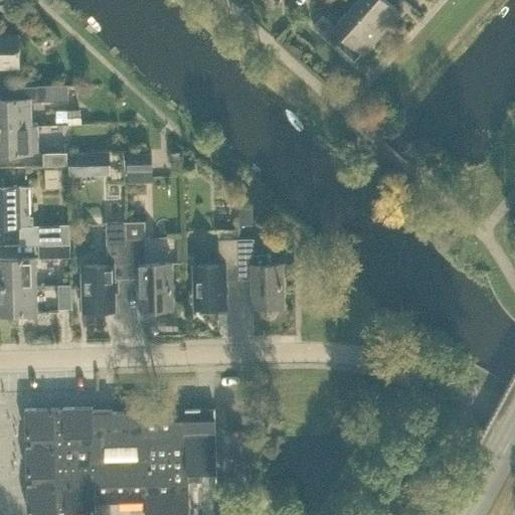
[(357,0),(351,7),(382,34),(400,13),(385,0),(357,0)]
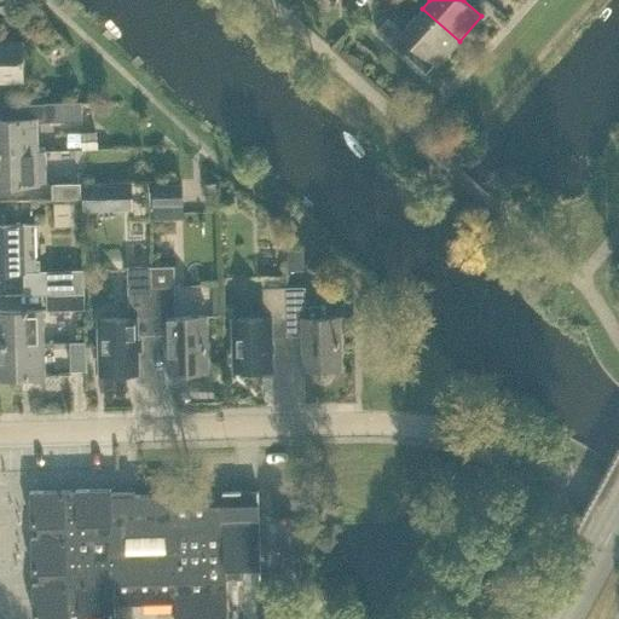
[(0,11),(13,11),(13,1),(0,1),(0,11)]
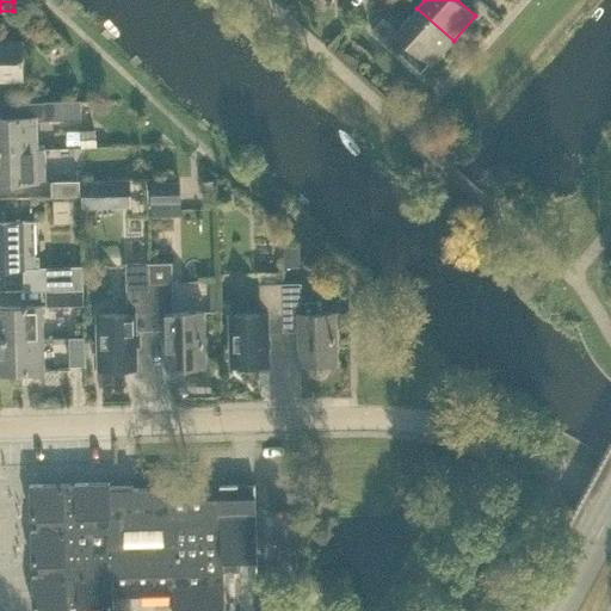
[(432,65),(454,41),(417,8),(396,30),(382,18),(371,30),(399,55),(408,43),(432,65)]
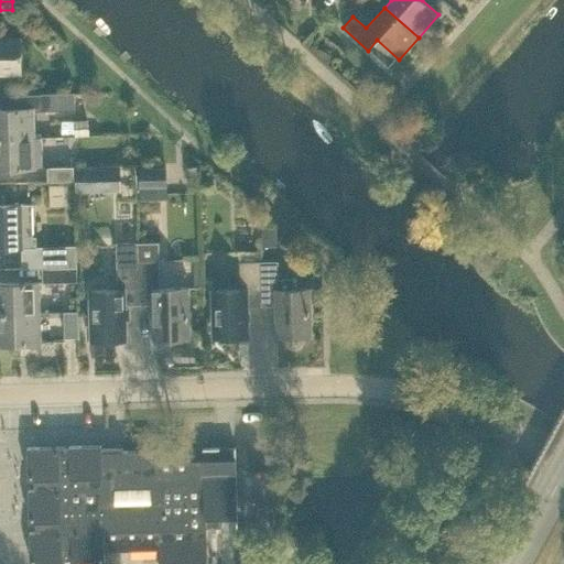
[(0,74),(21,74),(20,39),(0,39),(0,74)]
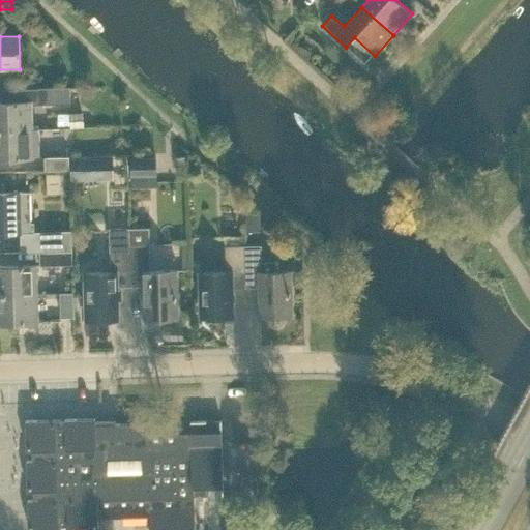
[(69,87),(39,88),(39,104),(70,102),(69,87)]
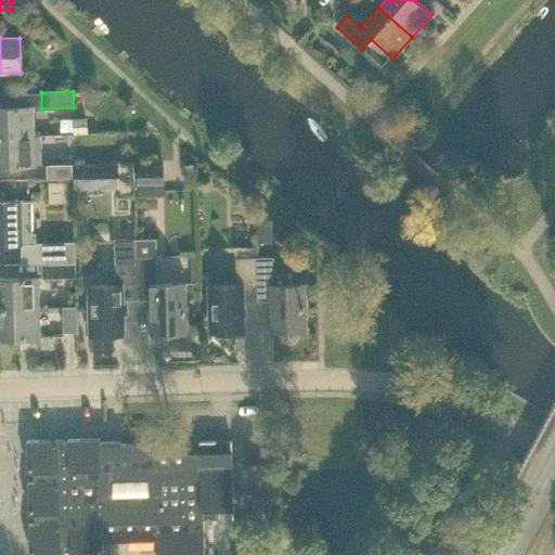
[(0,136),(34,136),(33,106),(0,106),(0,136)]
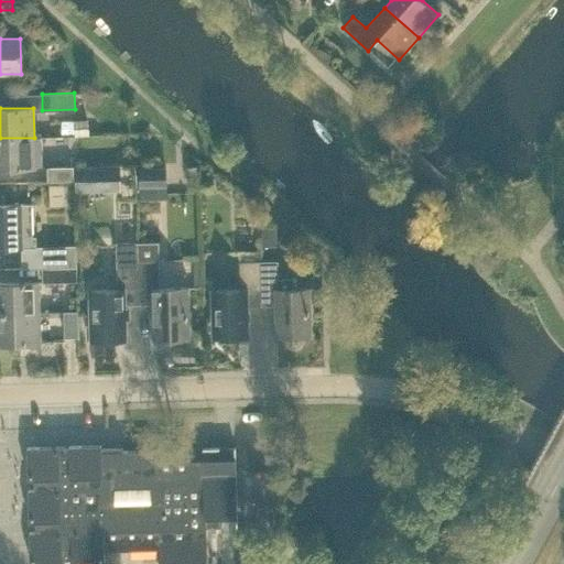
[(74,136),(73,120),(63,121),(64,136),(74,136)]
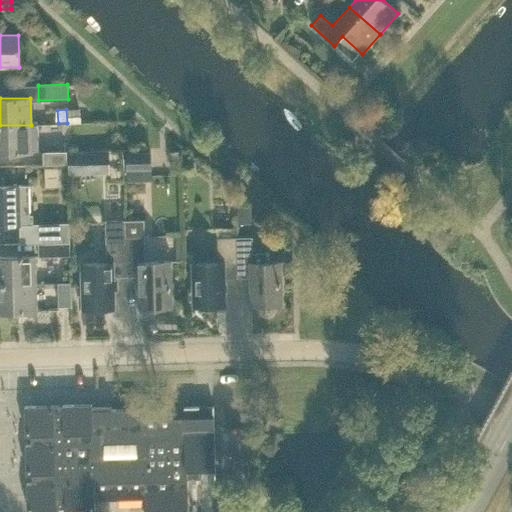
[(82,123),(81,109),(68,109),(70,123),(82,123)]
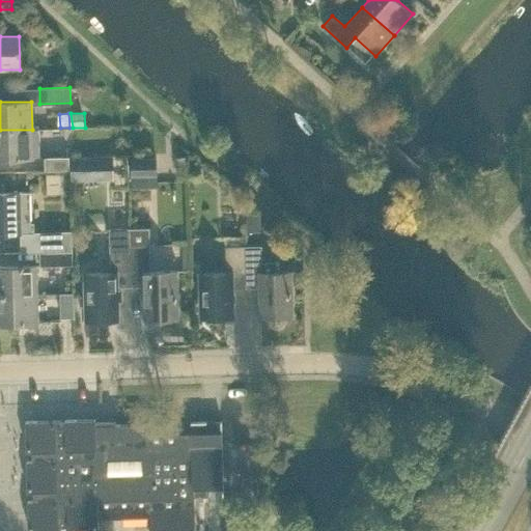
[(38,130),(32,130),(0,130),(0,159),(33,158),(39,157),(38,130)]
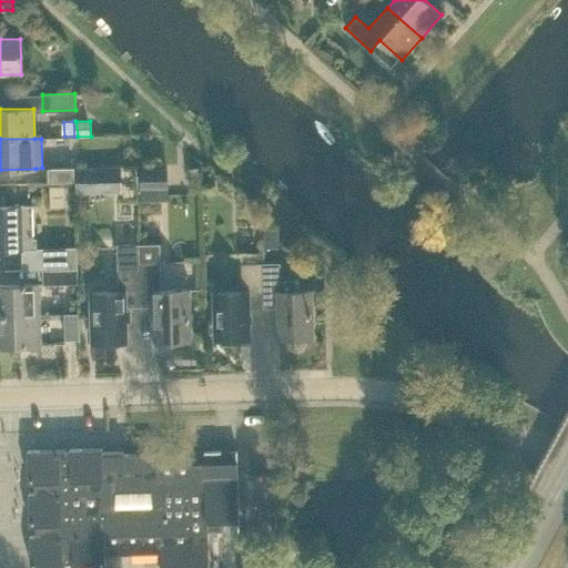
[(99,190),(125,189),(124,163),(98,164),(99,190)]
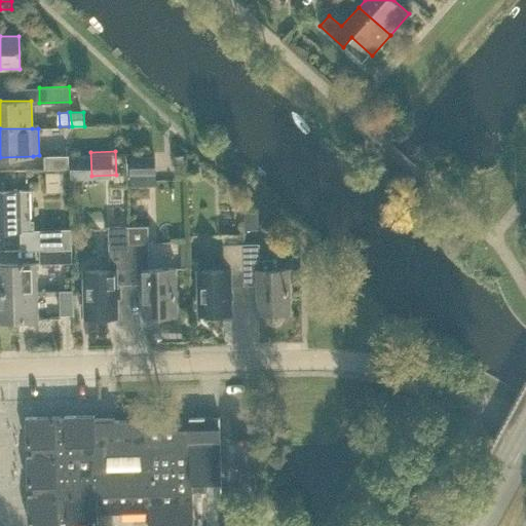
[(68,155),(44,156),(44,170),(69,168),(68,155)]
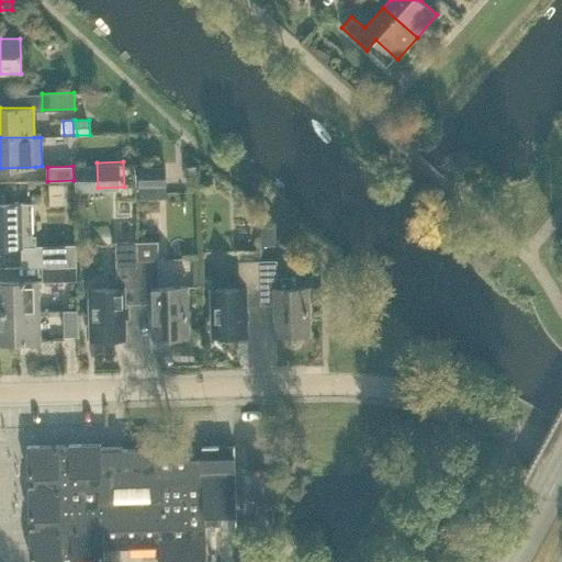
[(158,186),(163,186),(163,168),(141,168),(141,186),(158,186)]
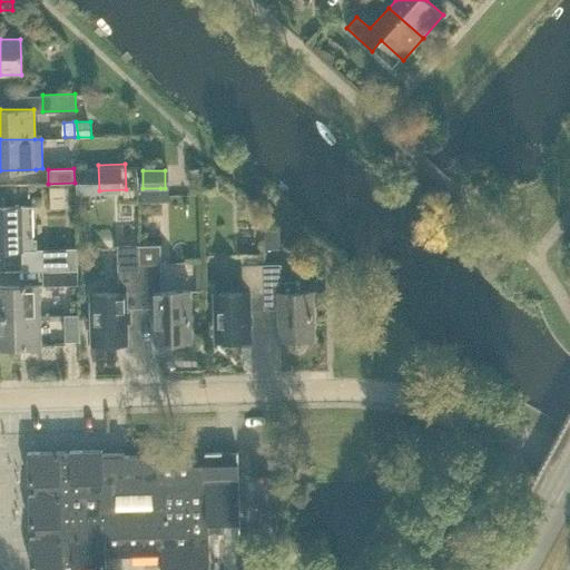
[(160,202),(160,188),(143,188),(138,189),(138,202),(160,202)]
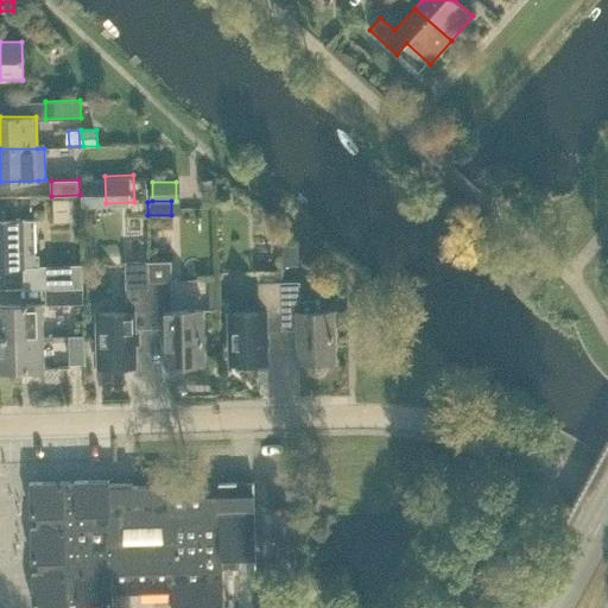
[(23,221),(0,221),(0,267),(23,267),(54,267),(54,265),(39,266),(39,254),(36,254),(35,220),(24,220),(24,217),(23,217),(23,221)]
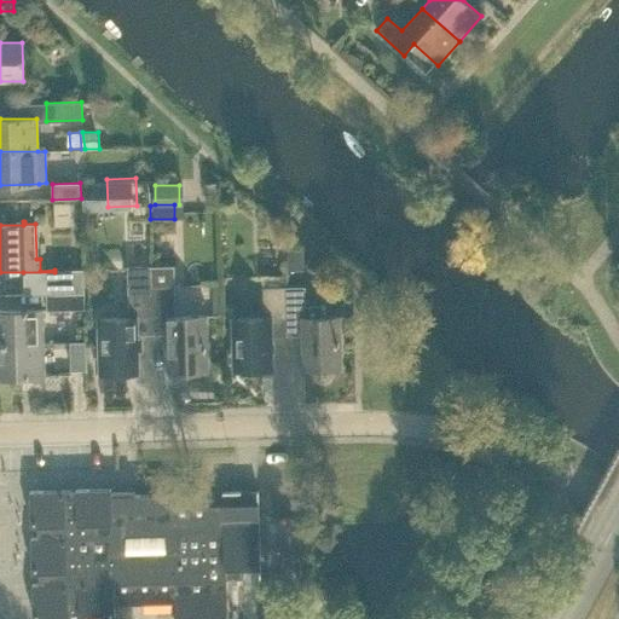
[(288,250),(288,271),(304,271),(304,250),(288,250)]
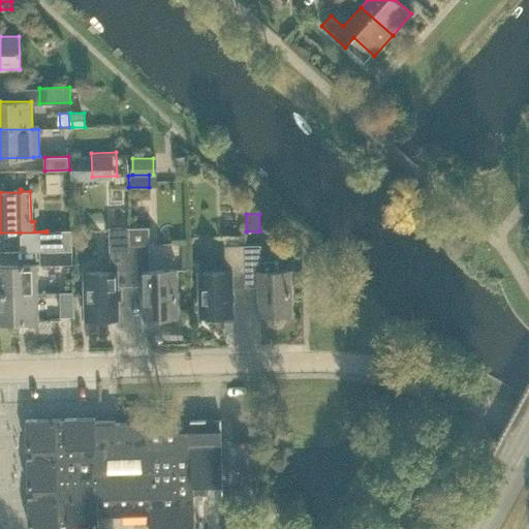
[(129,226),(110,227),(111,272),(86,273),(87,305),(81,305),(81,318),(87,318),(87,319),(118,318),(117,286),(131,286),(130,244),(129,244),(129,226)]
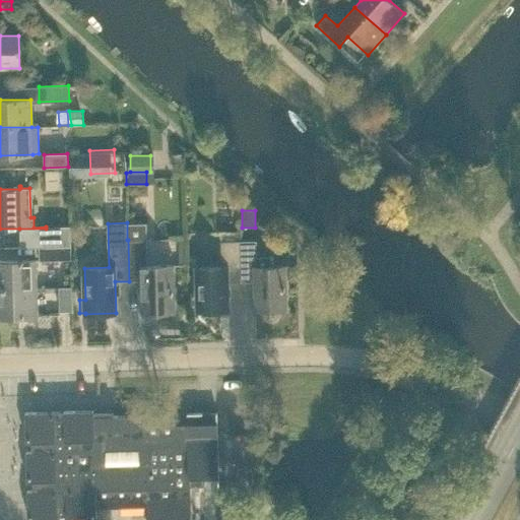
[(70,246),(70,228),(46,229),(19,229),(19,248),(40,248),(40,247),(47,247),(70,246)]
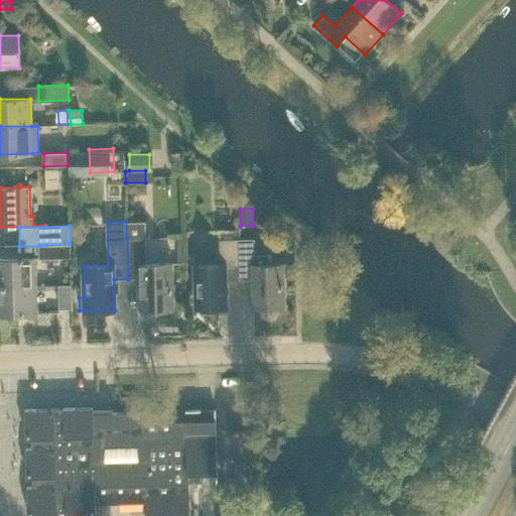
[(197,308),(226,307),(226,280),(239,280),(236,229),(220,229),(221,266),(196,267),(197,308)]
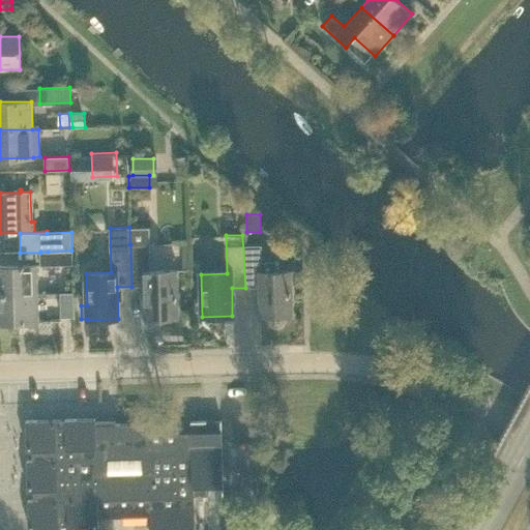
[(244,235),(242,235),(245,288),(259,287),(260,315),(292,314),(290,271),(275,272),(274,262),(261,262),(261,246),(244,246),(244,235)]
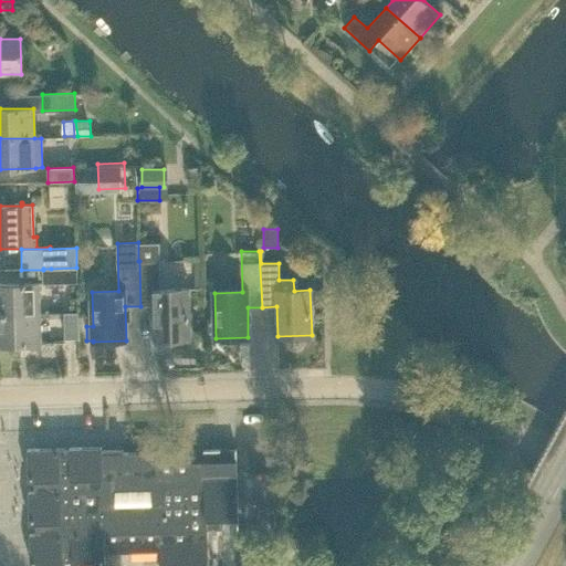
[(161,290),(160,261),(139,261),(140,306),(156,306),(157,339),(189,339),(188,289),(161,290)]
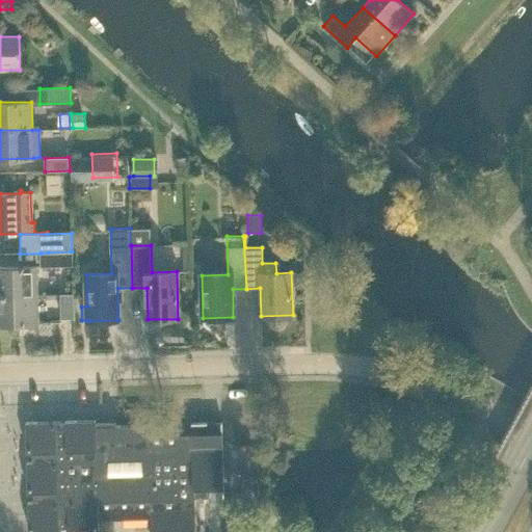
[(41,253),(42,267),(73,266),(73,253),(48,253),(41,253)]
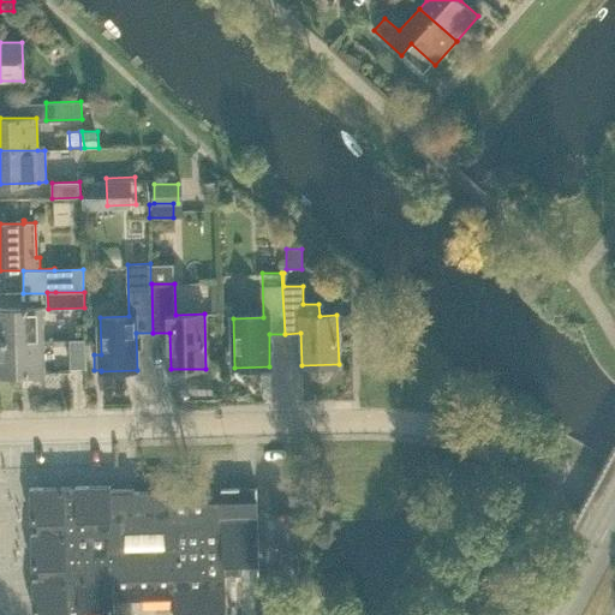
[(42,309),(0,309),(0,341),(43,341),(42,309)]
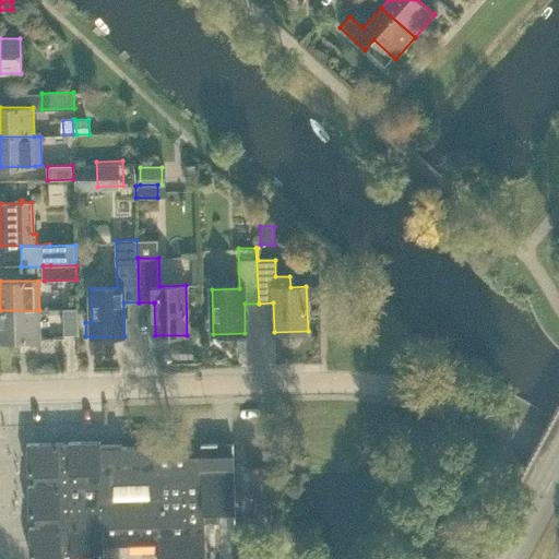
[(63,309),(64,334),(78,334),(76,309),(63,309)]
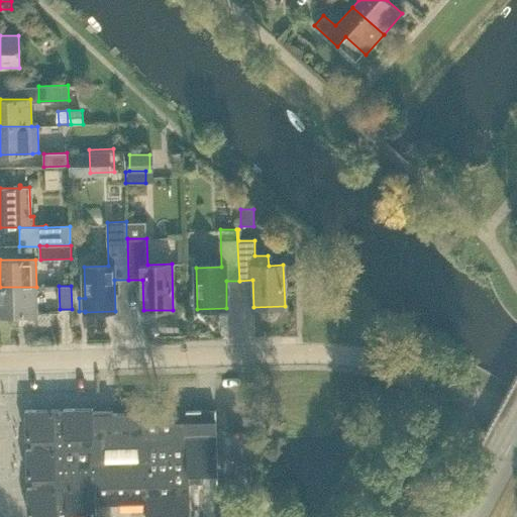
[(36,287),(0,287),(0,314),(36,314),(36,287)]
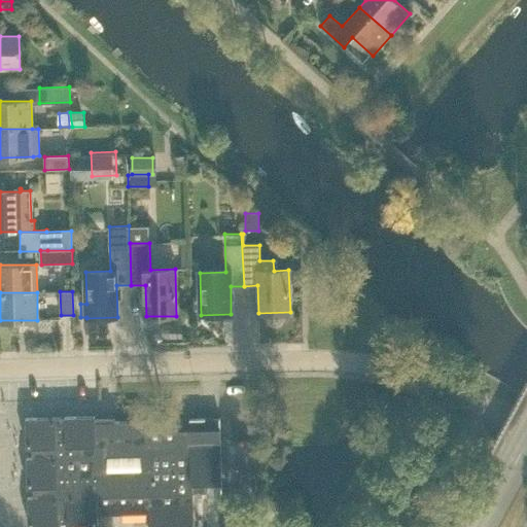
[(34,526),(73,526),(74,526),(98,525),(98,515),(149,514),(149,526),(192,526),(191,483),(220,482),(219,428),(218,418),(189,419),(189,429),(176,429),(176,419),(95,422),(95,417),(65,417),(65,423),(56,423),(56,418),(25,419),(26,448),(32,448),(32,458),(27,458),(27,487),(33,487),(33,497),(27,497),(28,526),(34,526)]
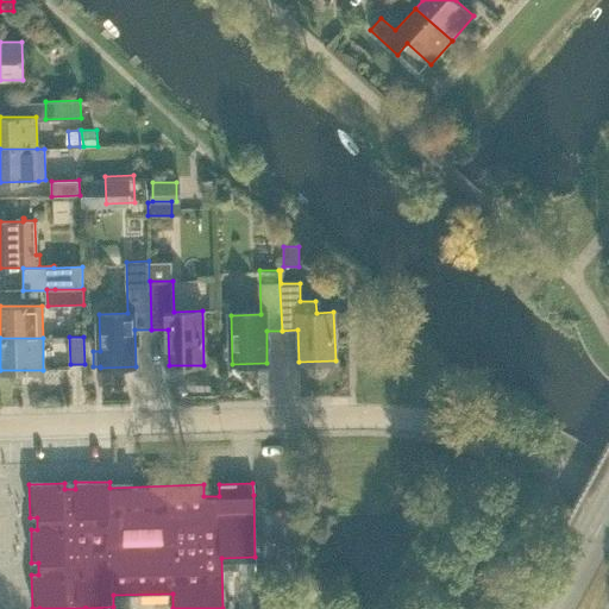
[(268,608),(268,584),(253,584),(253,608),(268,608)]
